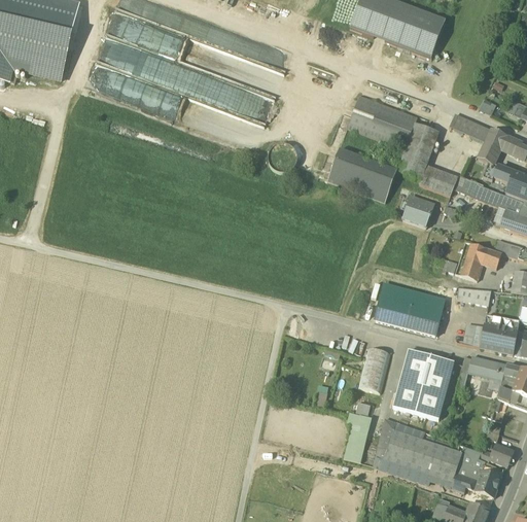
[(0,0),(0,18),(70,35),(77,4),(61,0),(0,0)]
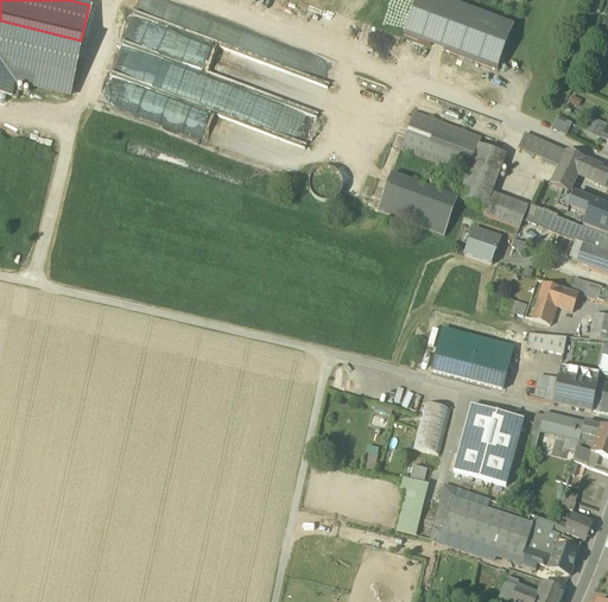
[(415,0),(404,31),(498,67),(514,21),(456,0),(415,0)]
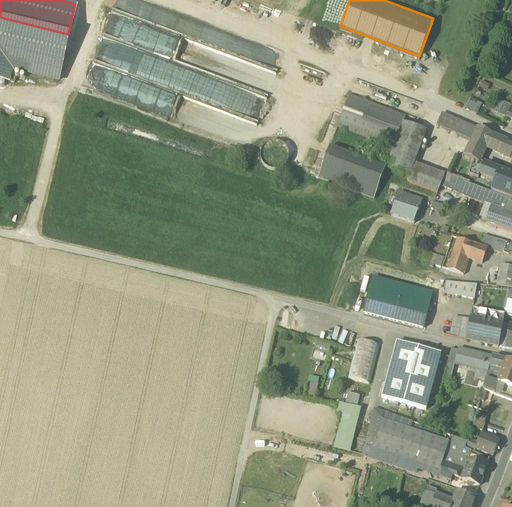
[(59,75),(68,34),(0,17),(0,61),(13,64),(59,75)]
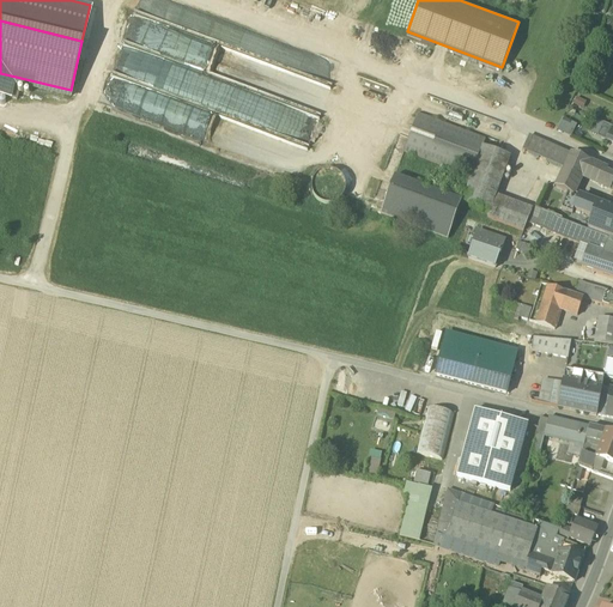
[(0,73),(0,91),(11,93),(16,77),(0,73)]
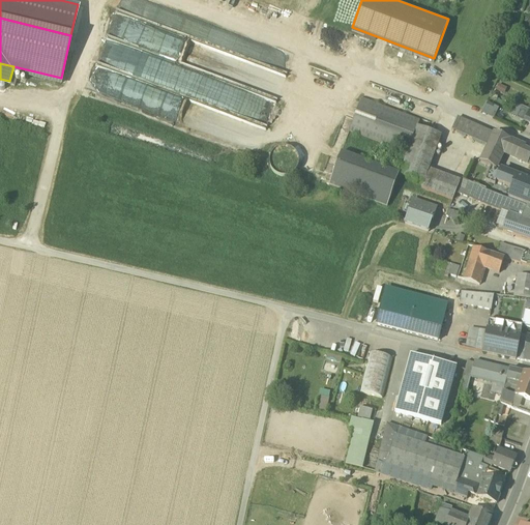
[(506,84),(499,80),(496,86),(504,89),(506,84)]
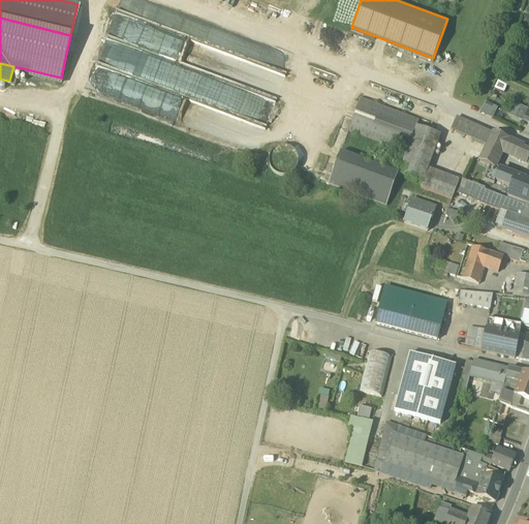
[(269,125),(275,91),(240,85),(238,97),(239,97),(238,106),(234,106),(232,113),(238,114),(237,121),(242,122),(240,133),(253,135),(255,123),(269,125)]
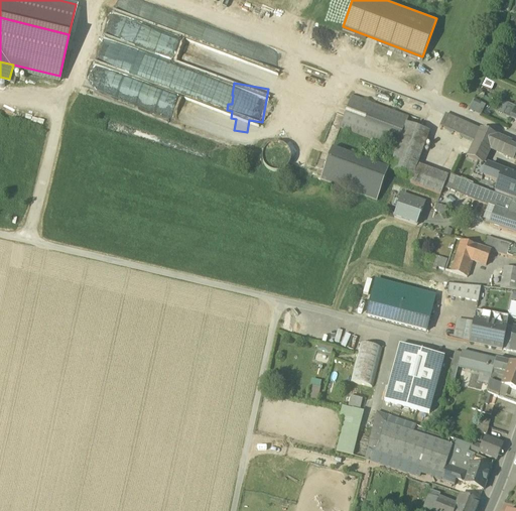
[(341,124),(396,145),(406,119),(408,113),(352,92),(341,124)]
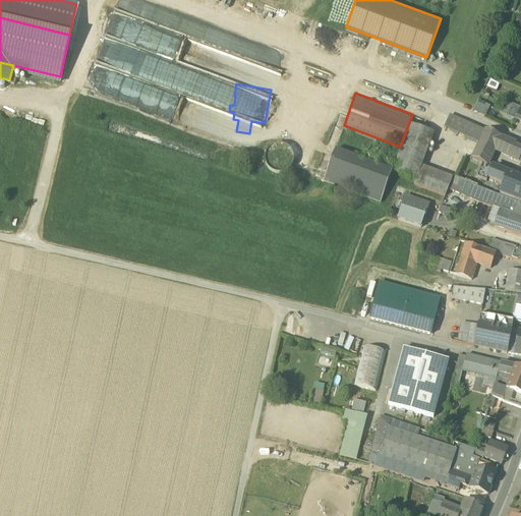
[(509,111),(513,100),(506,97),(502,108),(509,111)]
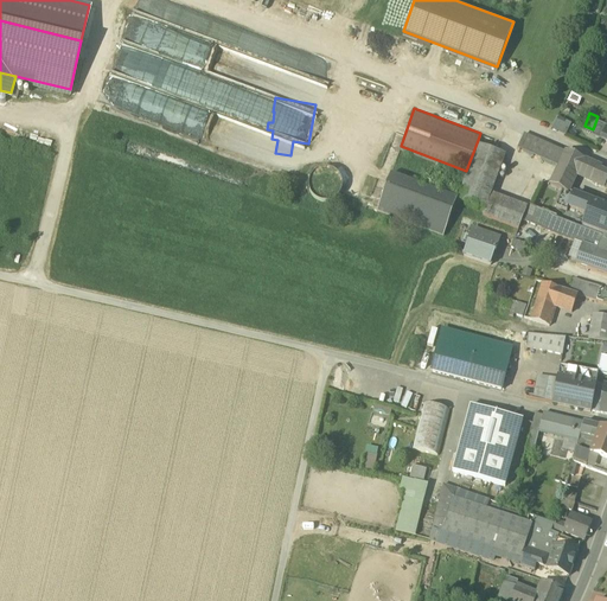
[(564,130),(570,120),(556,114),(550,125),(564,130)]
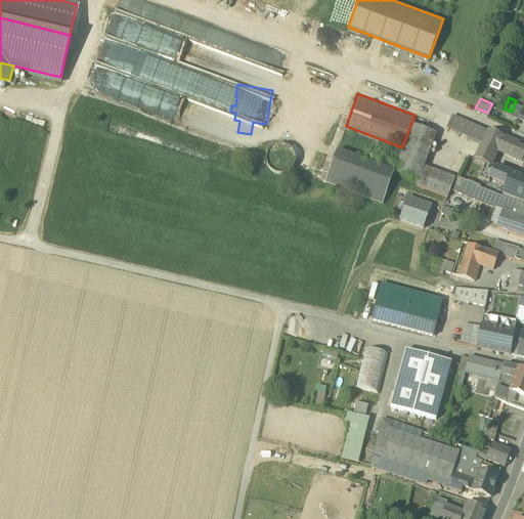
[(510,114),(523,119),(523,103),(516,100),(512,112),(510,114)]
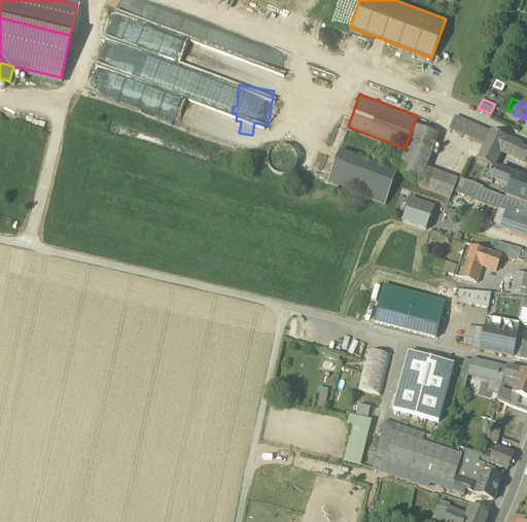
[(454,112),(449,125),(485,141),(490,129),(454,112)]
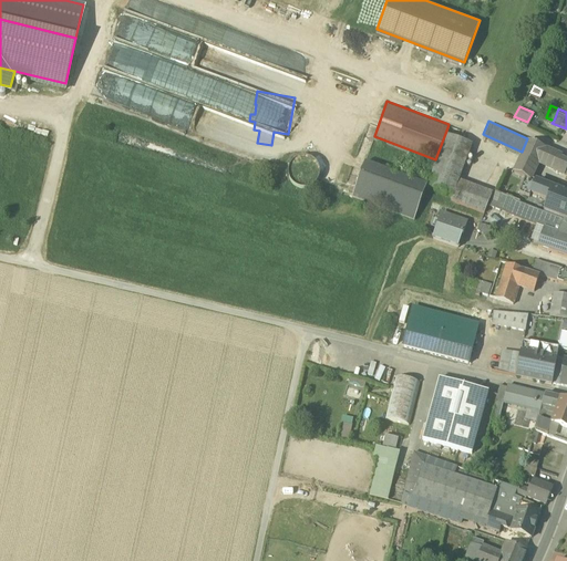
[(472,141),(446,131),(435,159),(426,182),(426,183),(452,193),(459,176),(472,141)]
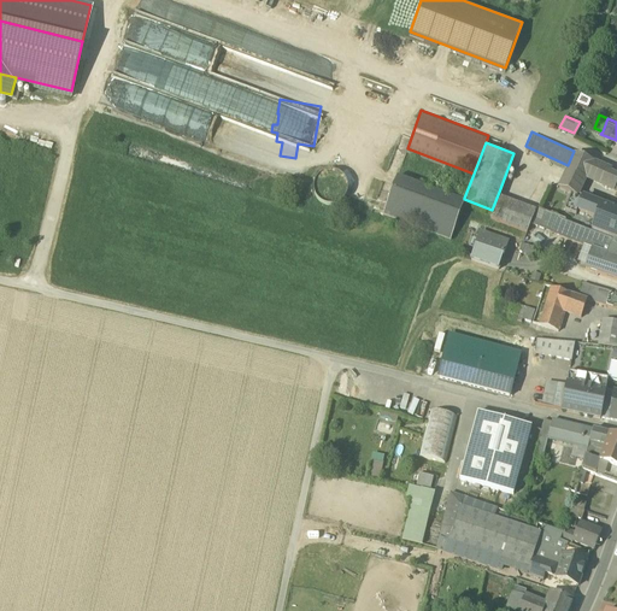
[(611,184),(612,183),(616,177),(616,171),(610,168),(609,163),(575,148),(574,151),(568,165),(559,182),(570,188),(576,192),(579,189),(586,172),(611,184)]
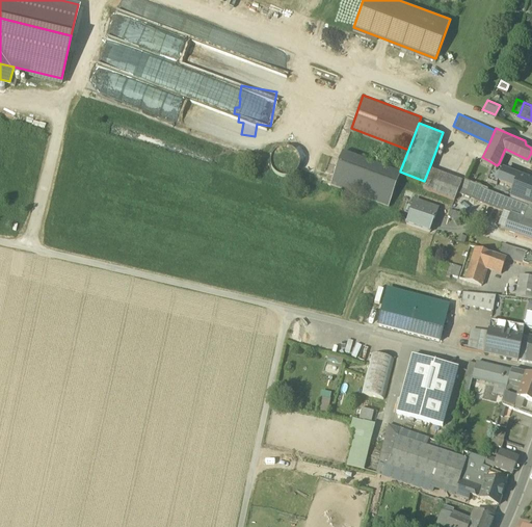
[(389,204),(400,172),(400,170),(343,149),(330,182),(389,204)]
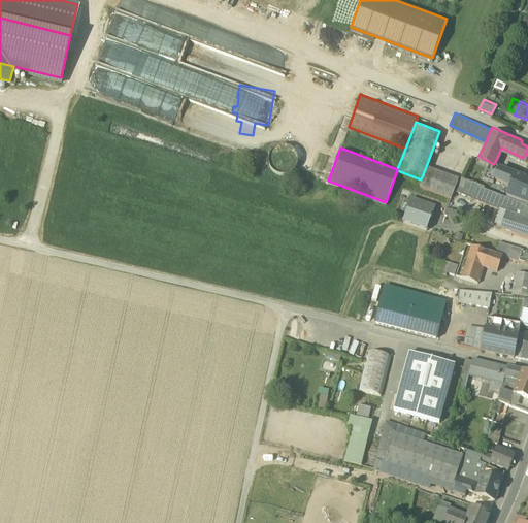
[(493,164),(488,161),(483,174),(493,178),(494,175),(495,176),(499,164),(495,162),(493,164)]
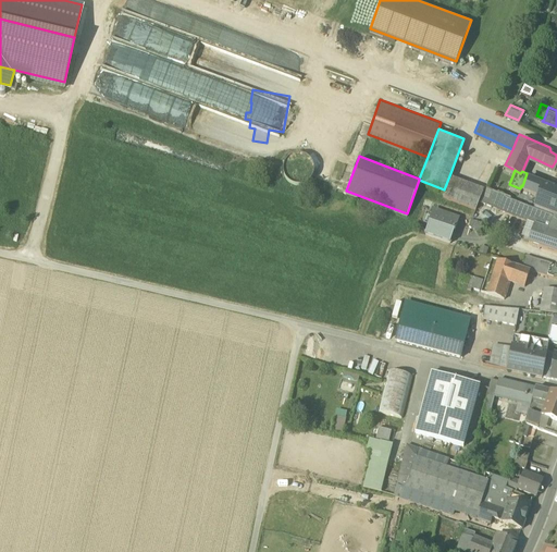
[(484,186),(450,173),(444,189),(443,194),(475,206),(484,186)]
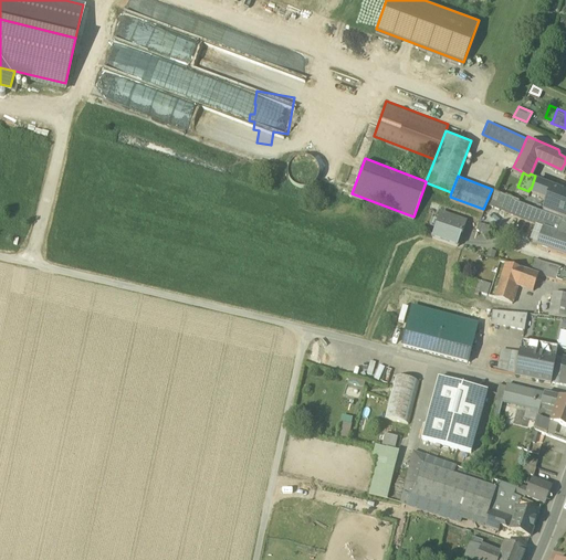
[(546,194),(552,182),(535,176),(531,189),(546,194)]
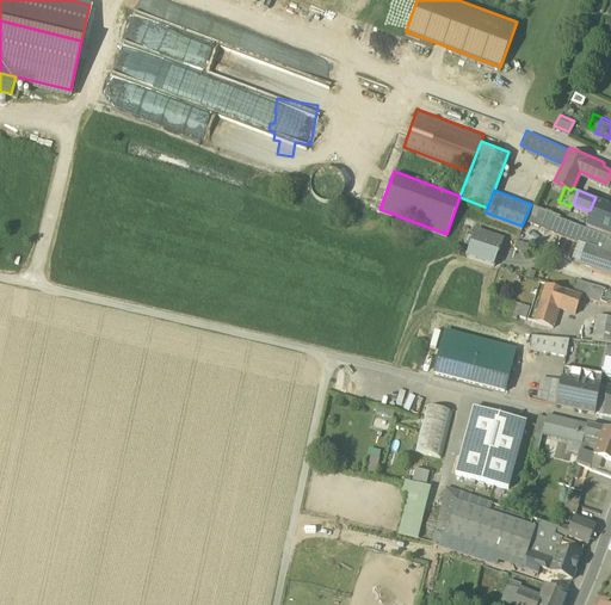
[(610,232),(610,202),(596,197),(590,210),(585,222),(610,232)]
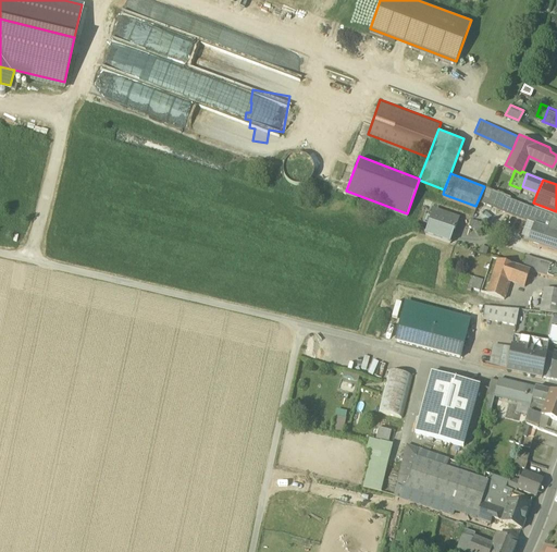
[(479,198),(497,206),(503,192),(504,192),(494,187),(485,184),(479,198)]
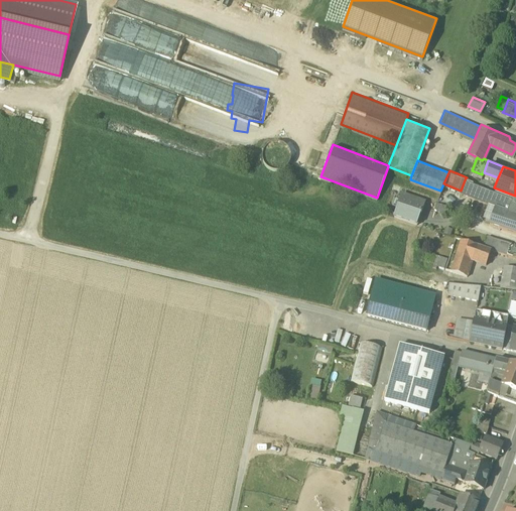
[(490,220),(515,229),(515,197),(466,177),(461,190),(489,201),(496,204),(491,217),(490,220)]
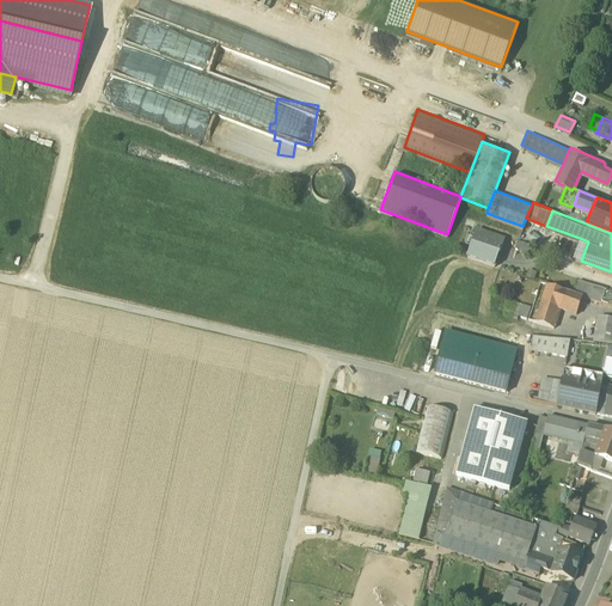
[(476,216),(466,213),(464,220),(473,225),(476,216)]
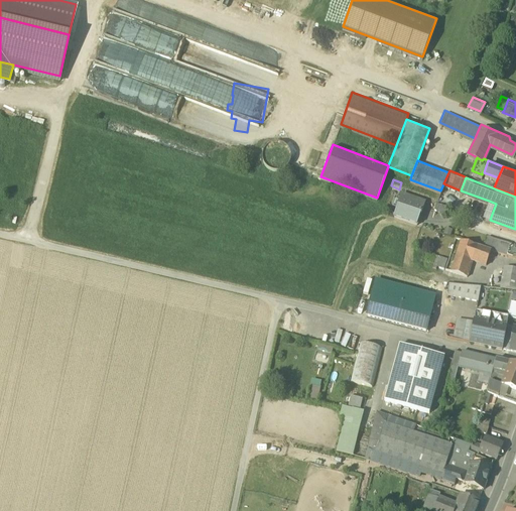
[(394,214),(417,221),(424,199),(402,190),(394,214)]
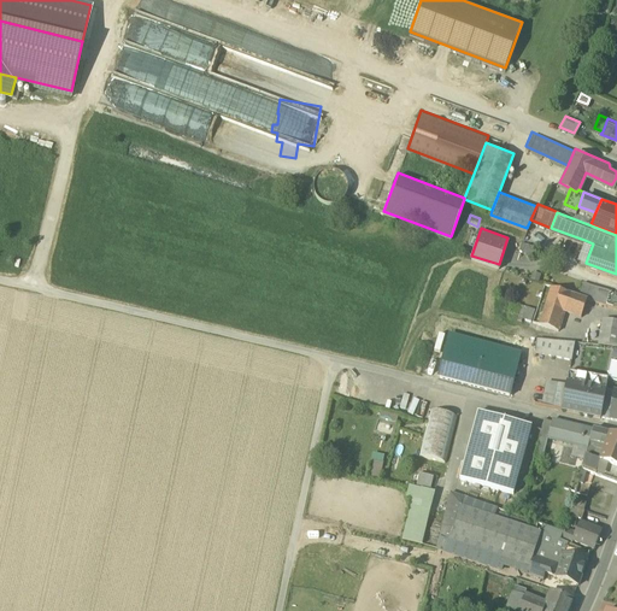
[(536,244),(522,239),(518,246),(533,252),(536,244)]
